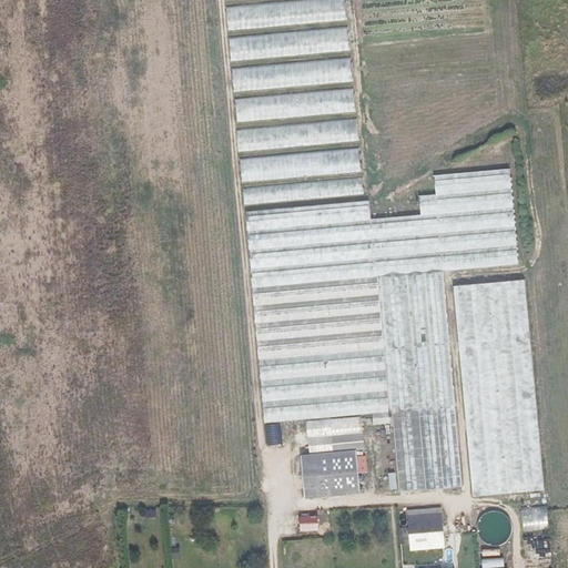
[(298,0),(226,6),(229,31),(347,21),(345,0),(298,0)]
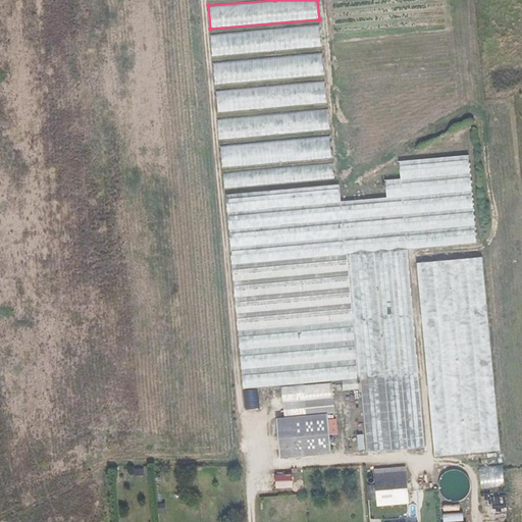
[(213,58),(321,47),(319,23),(211,35),(213,58)]
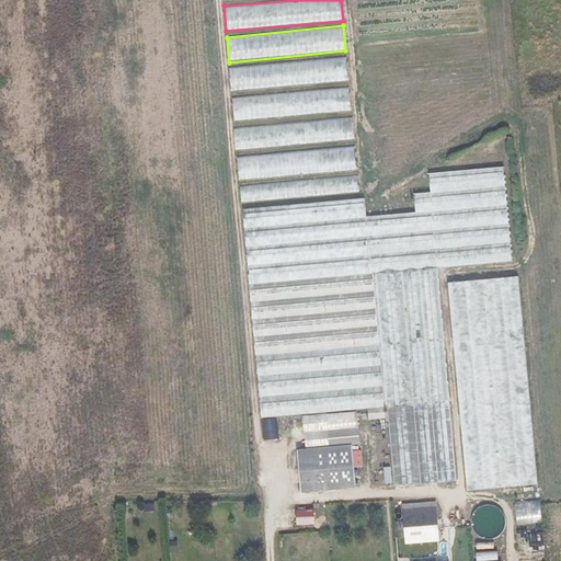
[(346,57),(229,68),(232,92),(348,80),(346,57)]
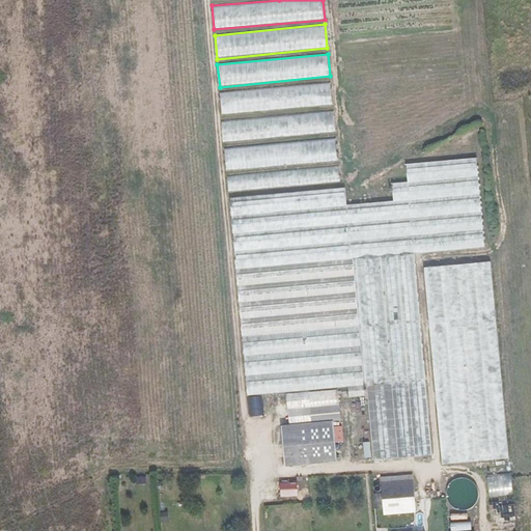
[(331,83),(220,92),(222,114),(333,105),(331,83)]
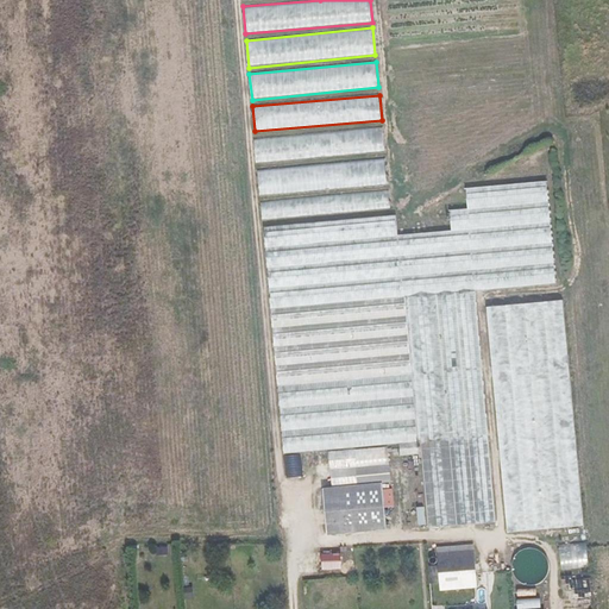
[(382,127),(255,139),(256,163),(384,151),(382,127)]
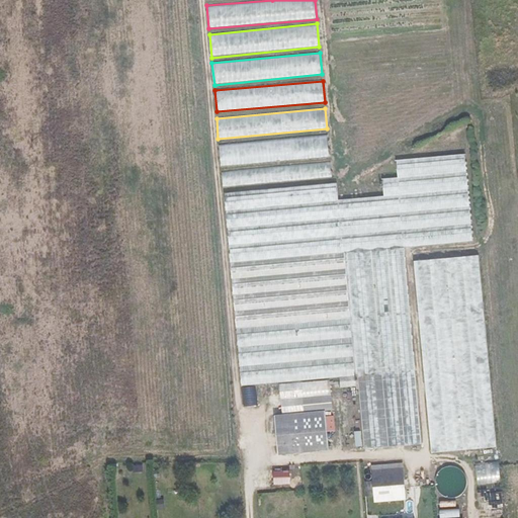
[(329,157),(327,135),(219,144),(221,167),(329,157)]
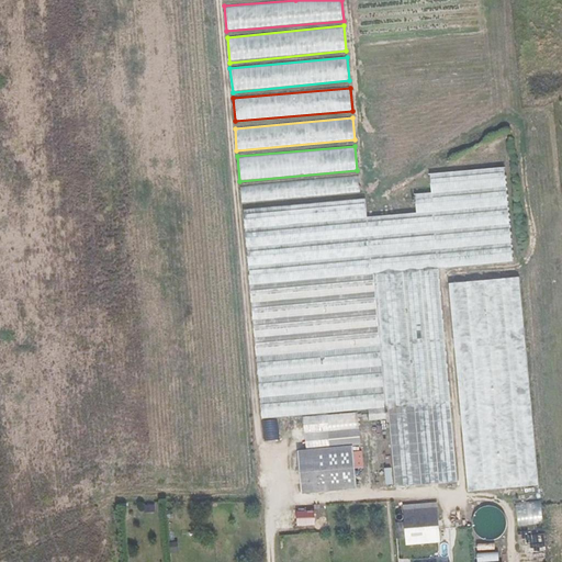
[(438,173),(447,268),(514,261),(505,168),(438,173)]
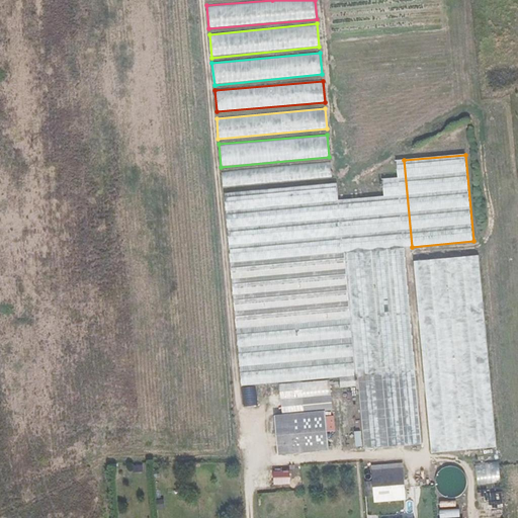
[(404,248),(412,247),(404,160),(397,161),(398,178),(382,179),(384,196),(340,200),(345,253),(348,252),(404,248)]
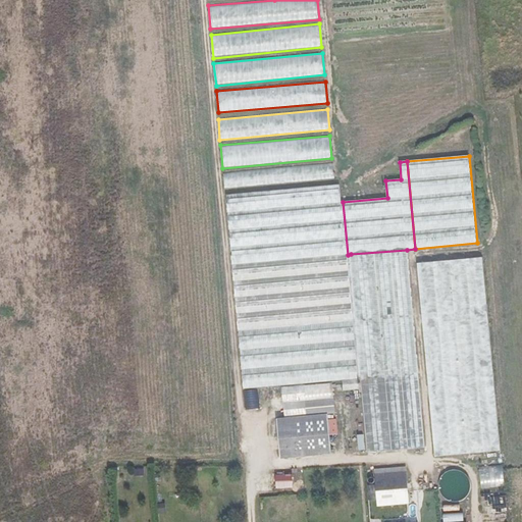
[(333,163),(223,173),(224,188),(334,178),(333,163)]
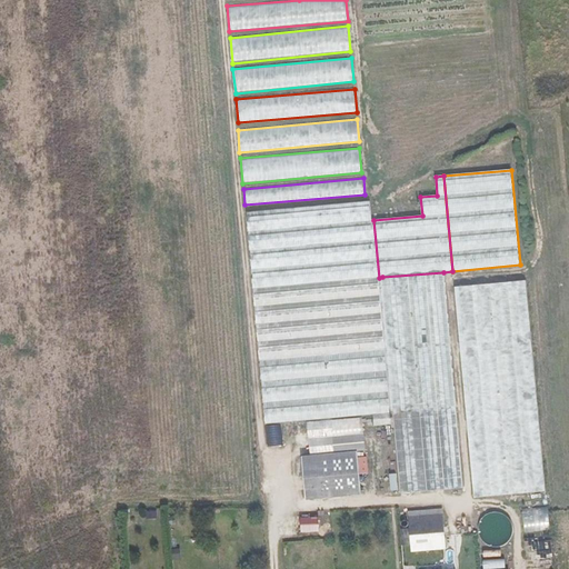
[(390,412),(371,206),(371,201),(247,212),(266,425),(373,415),(390,412)]
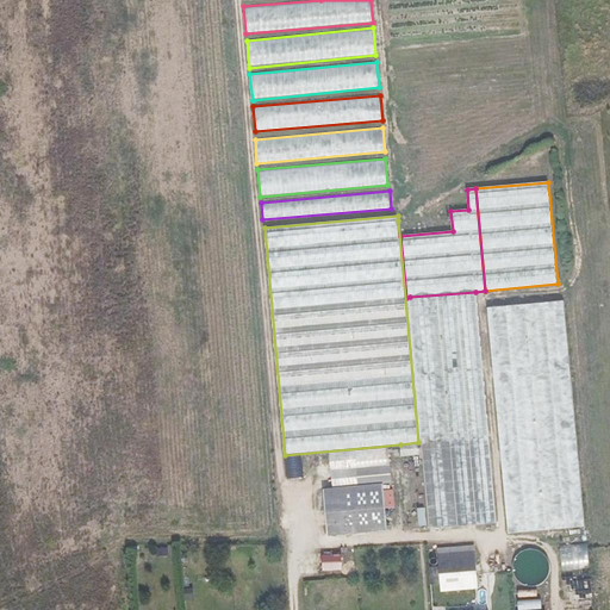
[(496,523),(475,292),(410,297),(430,529),(496,523)]
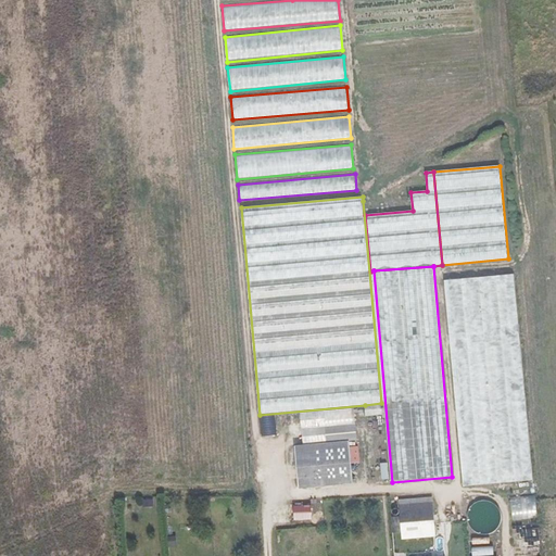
[(513,275),(445,281),(466,487),(533,480),(513,275)]
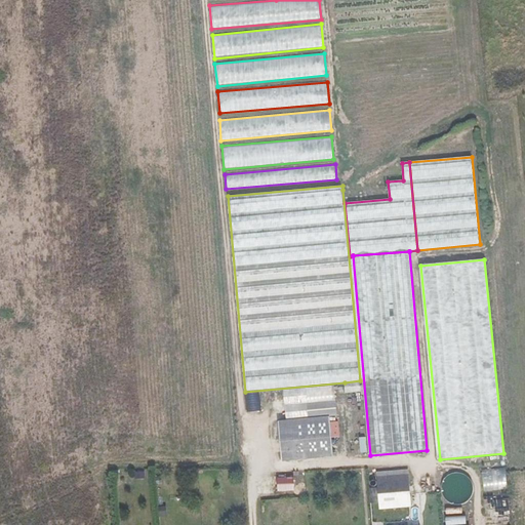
[(346,393),(361,392),(360,381),(345,382),(346,393)]
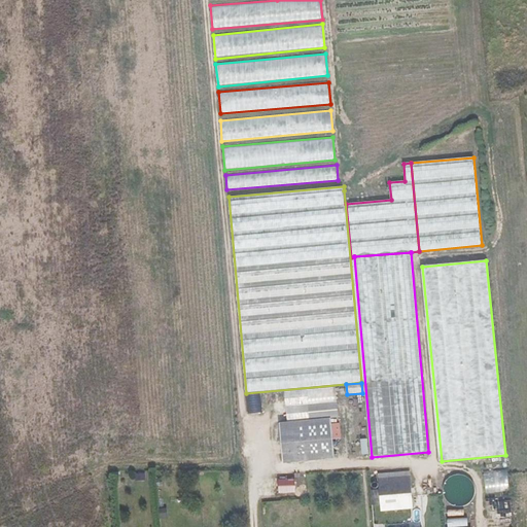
[(262,412),(260,395),(246,396),(248,414),(262,412)]
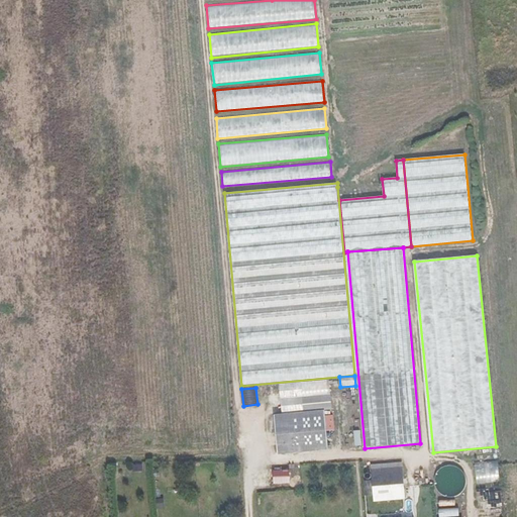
[(325,411),(275,416),(278,453),(328,448),(325,411)]
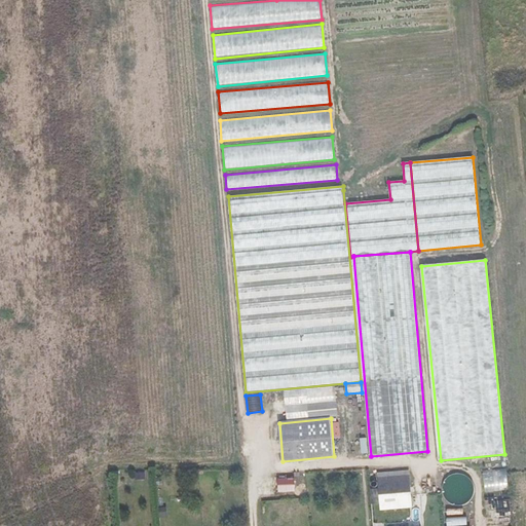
[(502,464),(480,466),(484,493),(504,492),(502,464)]
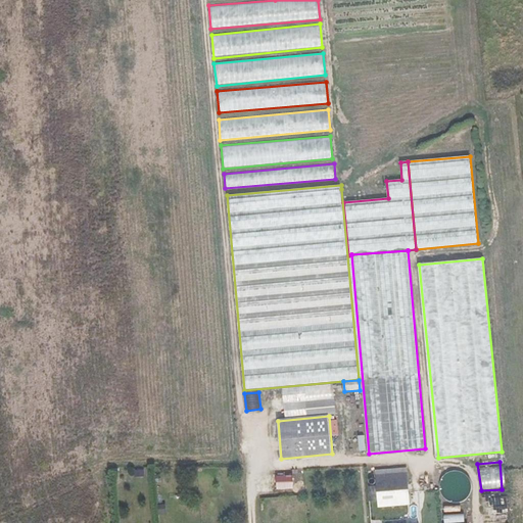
[(453,471),(447,473),(444,475),(442,478),(440,482),(439,486),(440,489),(441,493),(443,496),(446,500),(449,502),(454,503),(458,503),(463,501),(467,498),(470,494),(471,489),(471,484),(470,479),(467,475),(463,472),(458,471),(453,471)]
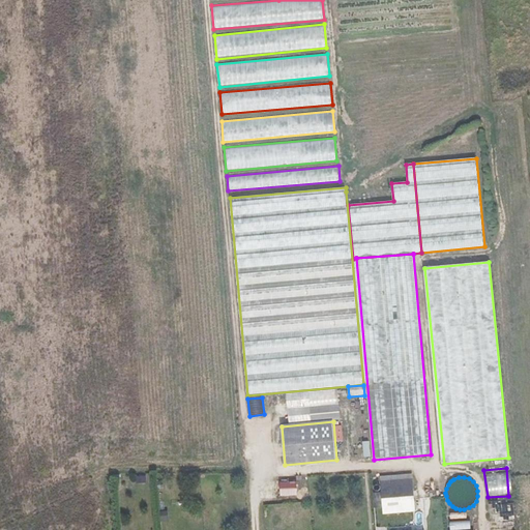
[(382,493),(383,507),(384,513),(415,510),(412,479),(381,482),(382,493)]
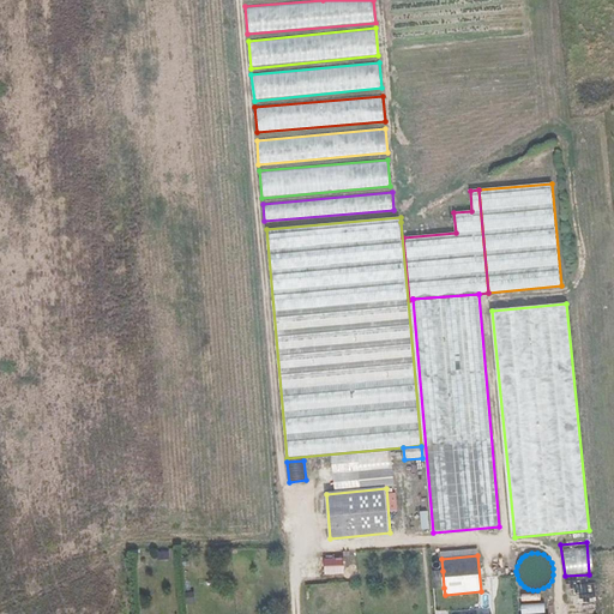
[(324,558),(324,573),(343,573),(343,558),(324,558)]
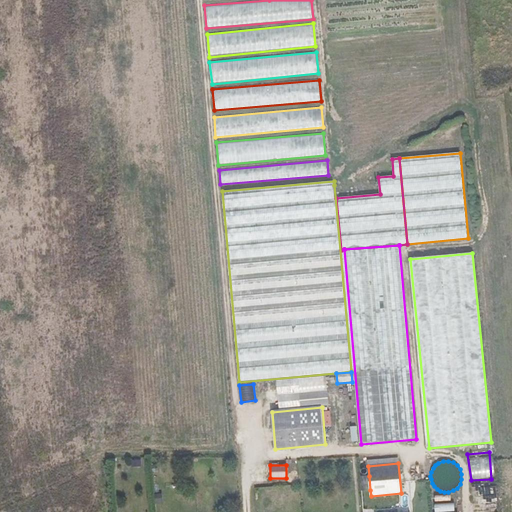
[(360,476),(362,491),(370,490),(369,476),(360,476)]
